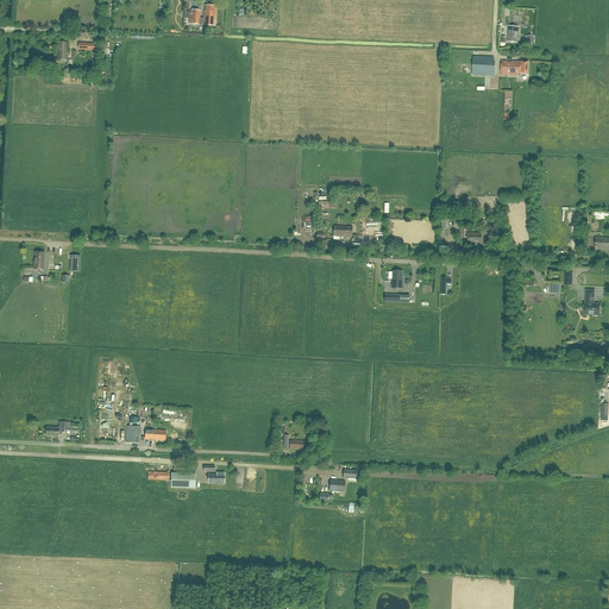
[(200,20),(203,22),(203,25),(215,26),(217,6),(206,6),(205,12),(203,12),(203,19),(200,19),(200,20)]
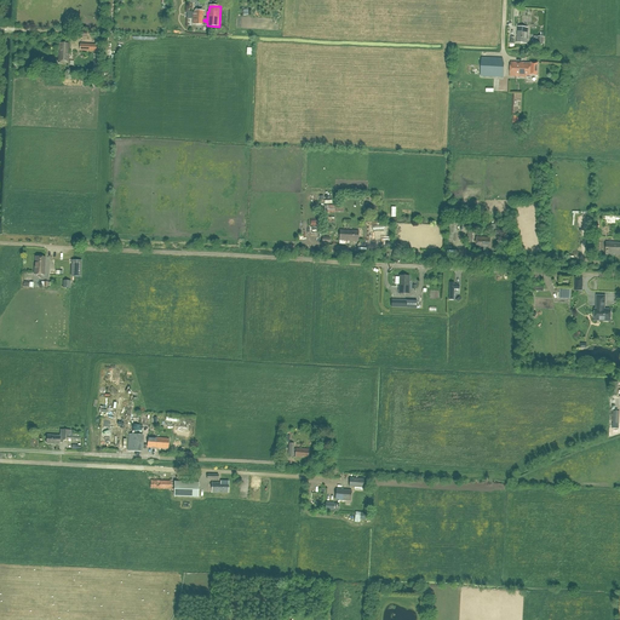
[(204,26),(204,21),(204,19),(204,11),(195,11),(194,18),(193,18),(193,24),(204,26)]
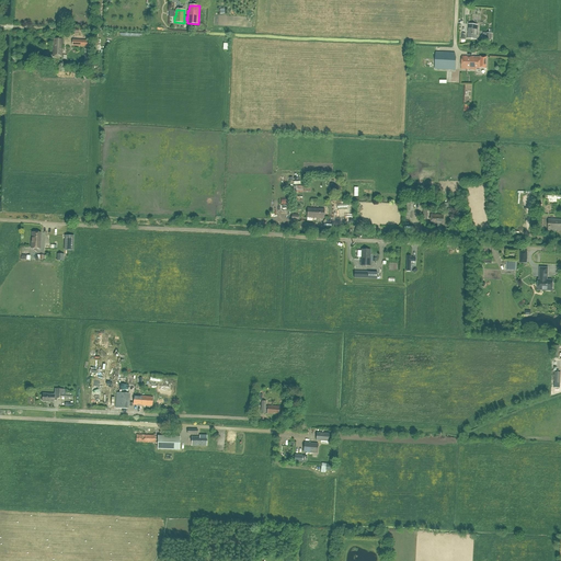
[(477,39),(478,25),(469,24),(467,38),(477,39)]
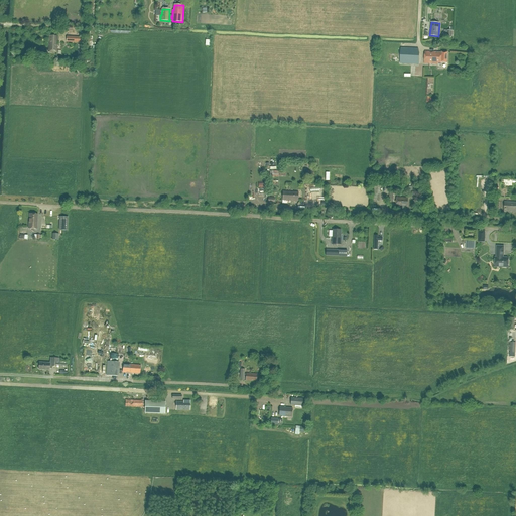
[(56,52),(57,36),(49,36),(48,52),(56,52)]
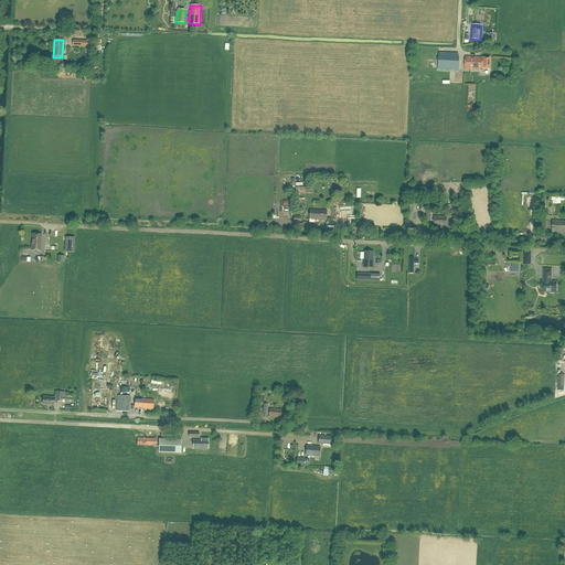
[(459,71),(459,60),(458,54),(439,53),(438,70),(459,71)]
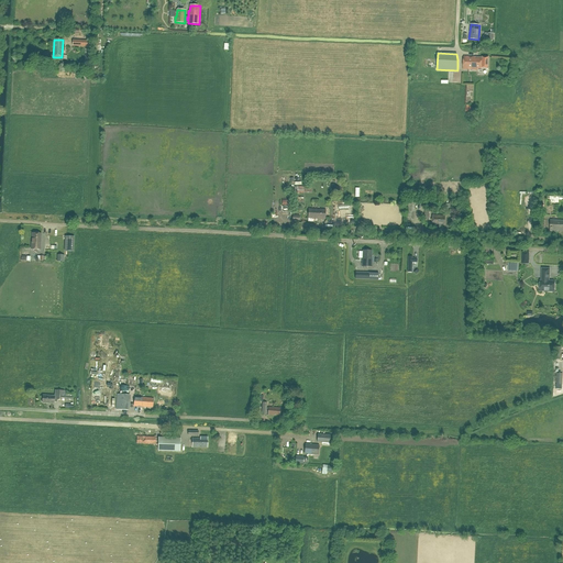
[(463,69),(482,70),(482,68),(488,68),(488,57),(482,57),(472,57),(472,58),(468,58),(470,57),(463,56),(463,69)]
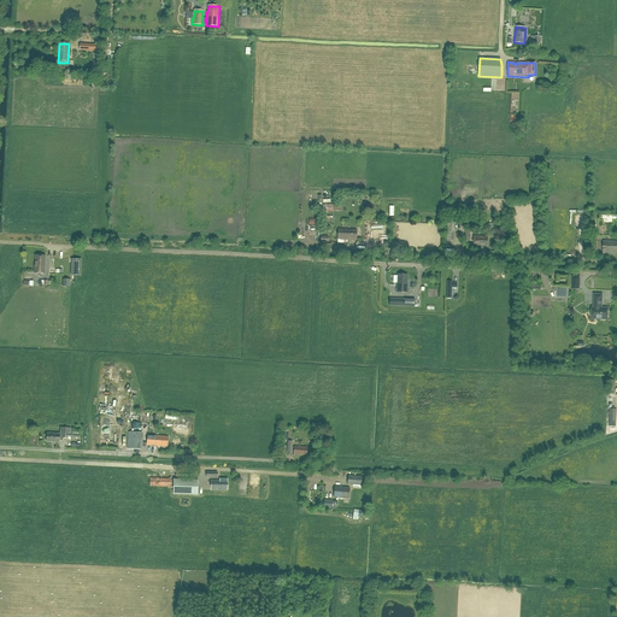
[(403,205),(395,204),(393,213),(401,215),(403,205)]
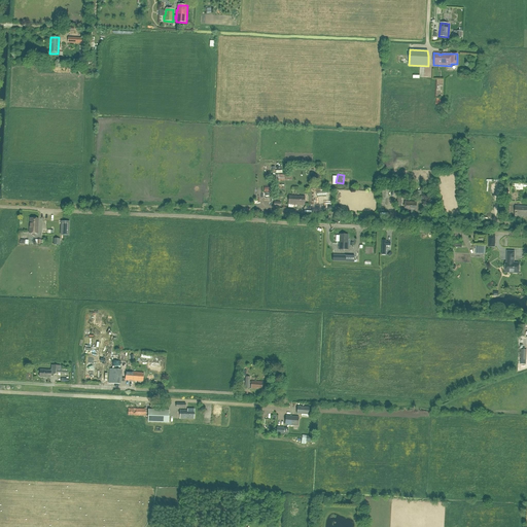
[(304,205),(305,197),(288,196),(288,204),(296,205),(304,205)]
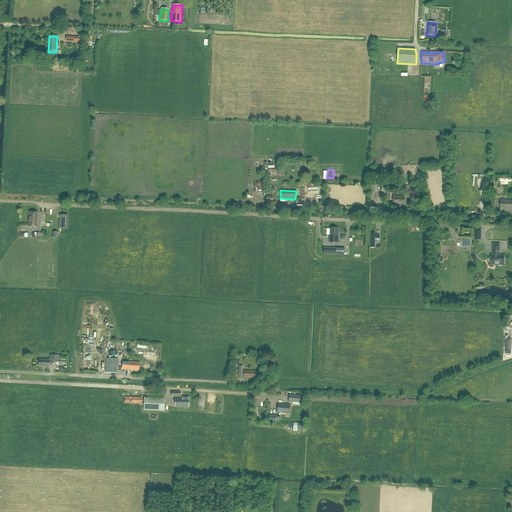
[(404,204),(404,196),(393,196),(392,204),(395,204),(395,203),(396,203),(396,204),(404,204)]
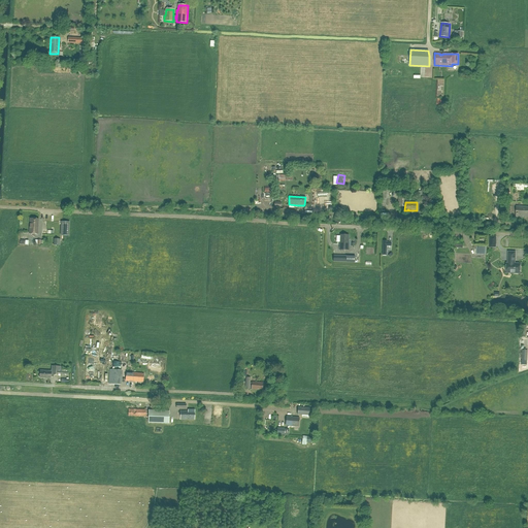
[(527,206),(517,206),(516,217),(524,218),(527,218),(527,216),(527,215),(527,206)]
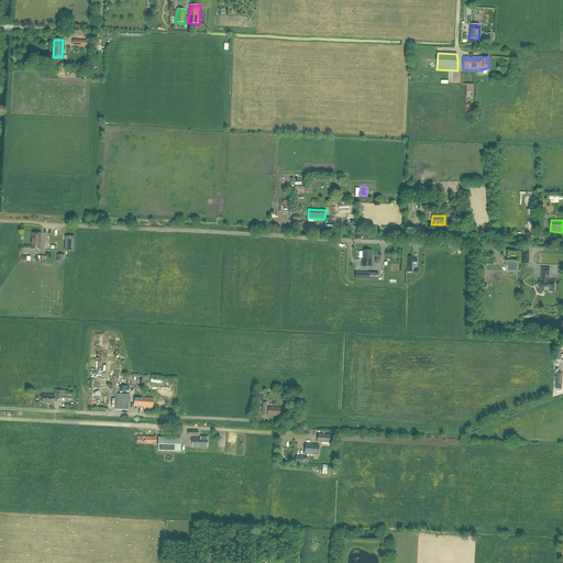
[(41,250),(41,233),(32,233),(31,250),(41,250)]
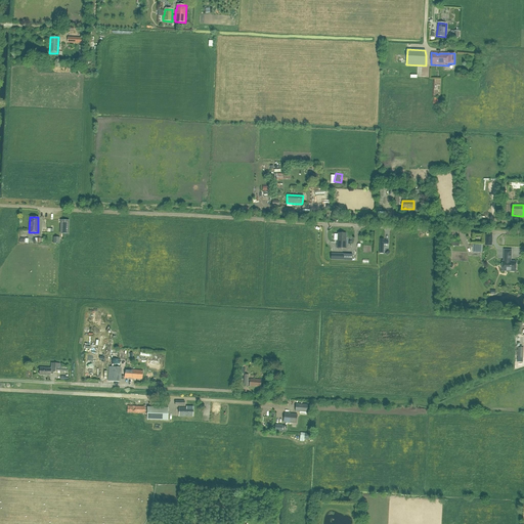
[(60,220),(60,233),(69,234),(69,221),(60,220)]
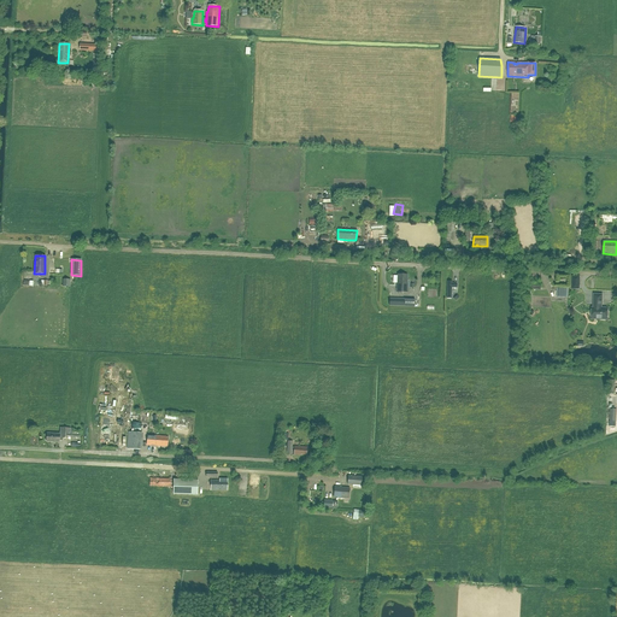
[(407,293),(407,283),(406,283),(407,275),(398,275),(397,283),(397,292),(407,293)]
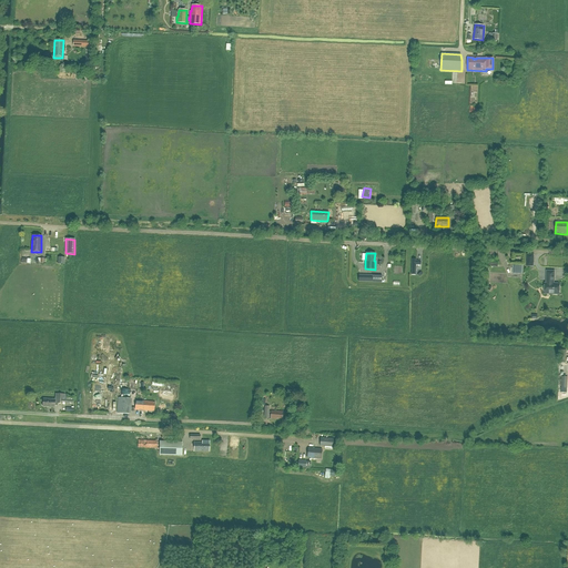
[(559,294),(559,284),(554,284),(555,271),(547,271),(546,283),(545,283),(545,294),(559,294)]
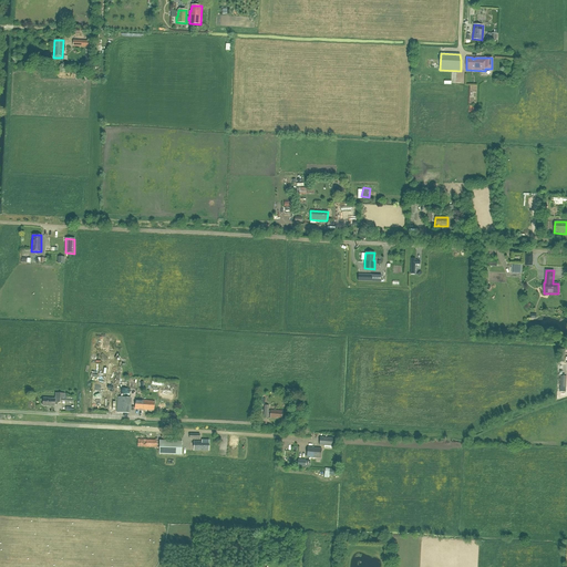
[(73,400),(65,400),(65,393),(55,393),(54,399),(43,399),(43,401),(42,402),(42,404),(43,405),(42,406),(54,406),(54,404),(57,404),(58,402),(61,403),(61,402),(73,402),(73,400)]
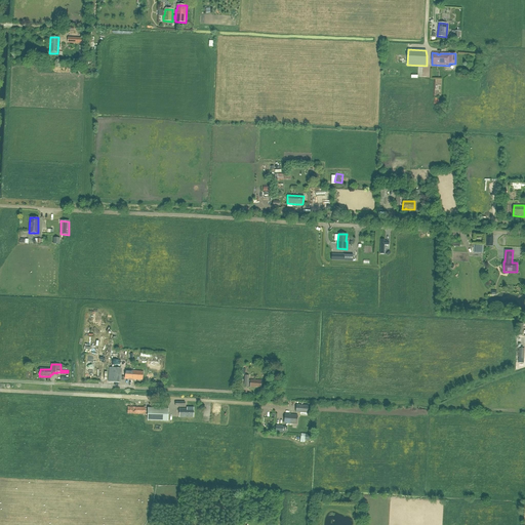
[(109,381),(119,382),(120,368),(110,367),(109,381)]
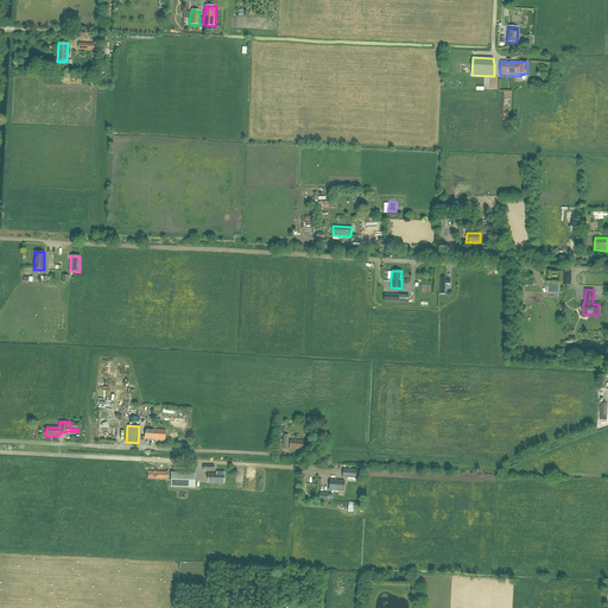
[(165,441),(165,431),(145,429),(145,438),(149,438),(157,439),(159,439),(165,441)]
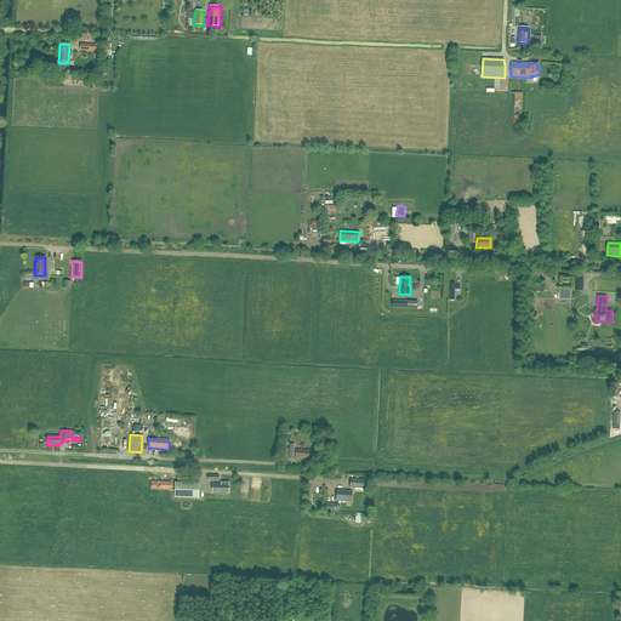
[(228,494),(229,482),(221,482),(221,484),(212,483),(211,494),(228,494)]
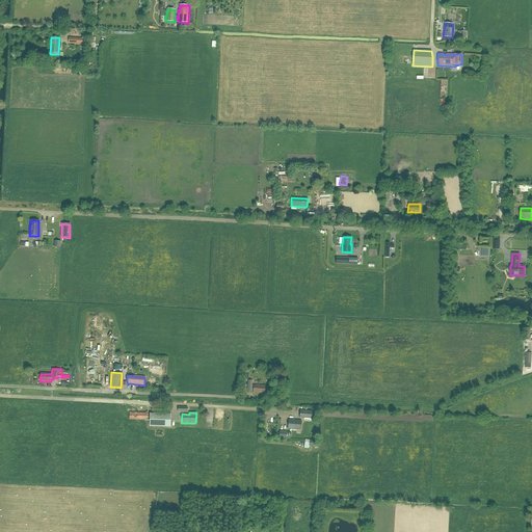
[(170,427),(170,414),(150,414),(150,426),(170,427)]
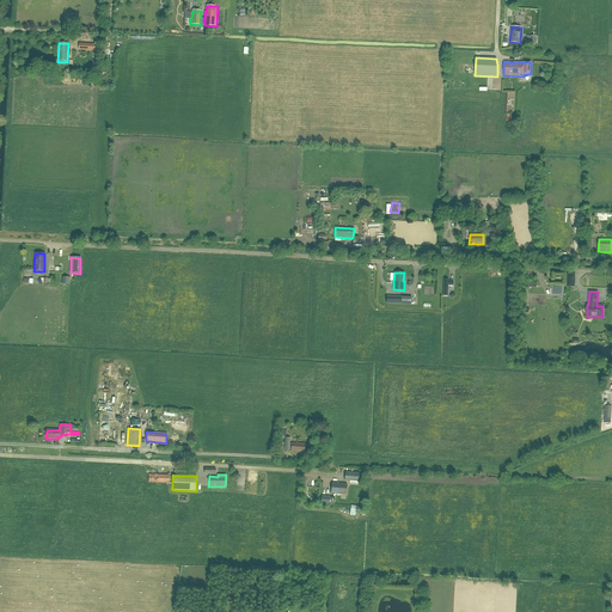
[(346,495),(347,484),(331,483),(331,494),(346,495)]
